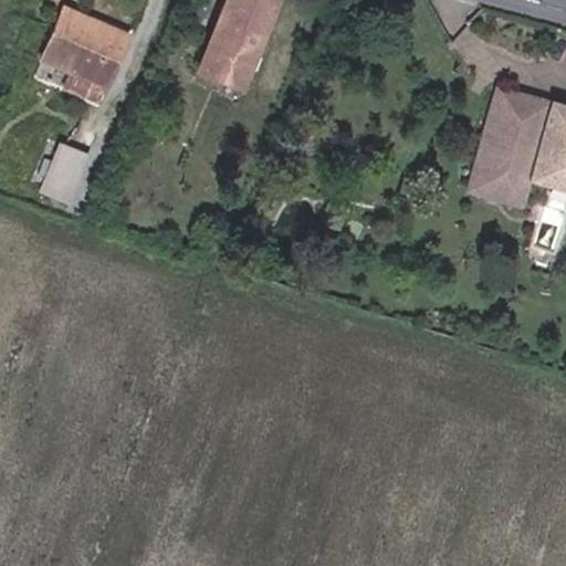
[(84,0),(64,0),(63,6),(111,23),(116,12),(84,0)]
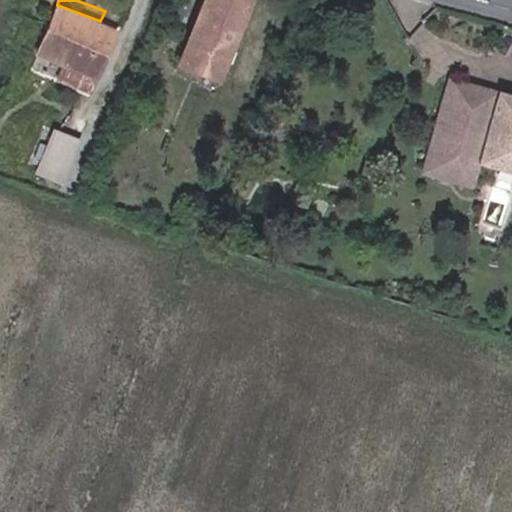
[(203,0),(180,59),(221,74),(247,2),(241,0),(203,0)]
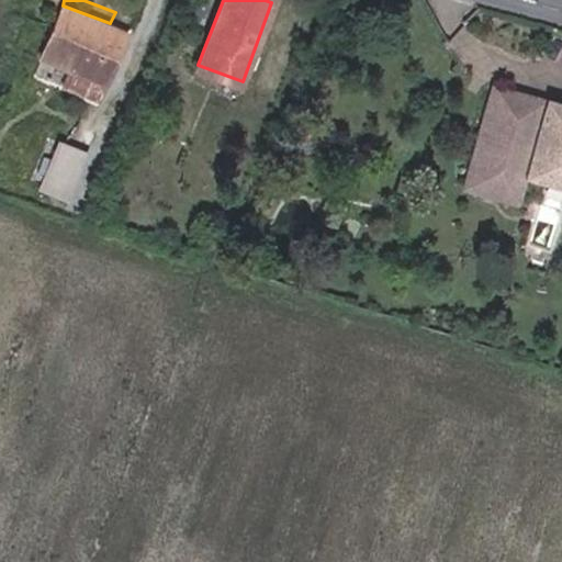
[(110,23),(63,6),(48,44),(62,51),(58,63),(109,83),(134,19),(115,12),(110,23)]
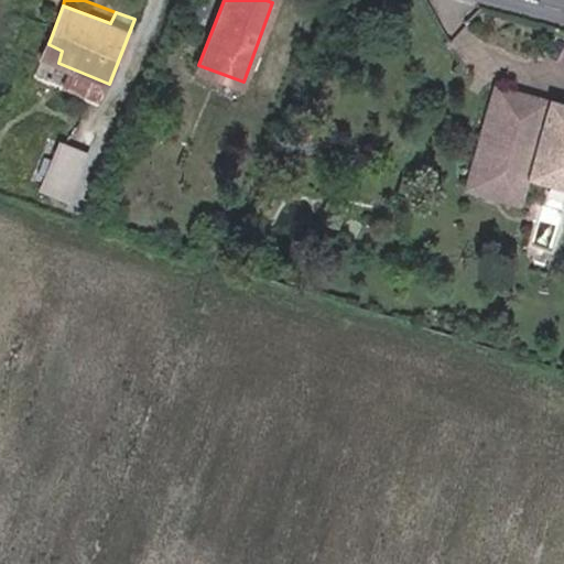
[(563,104),(495,84),(465,187),(520,203),(527,180),(563,188),(563,104)]
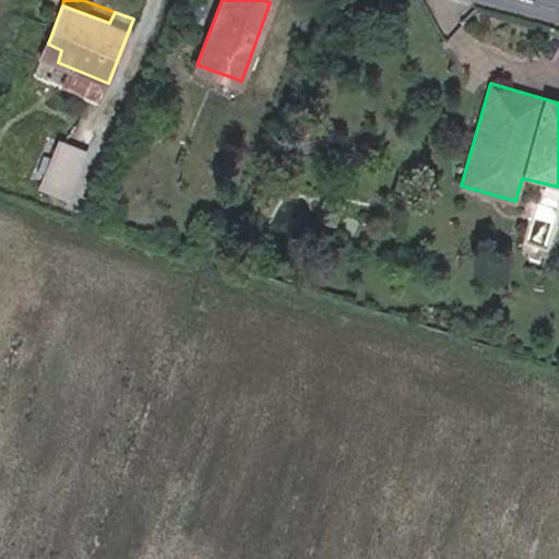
[(50,135),(36,187),(73,198),(88,146),(50,135)]
